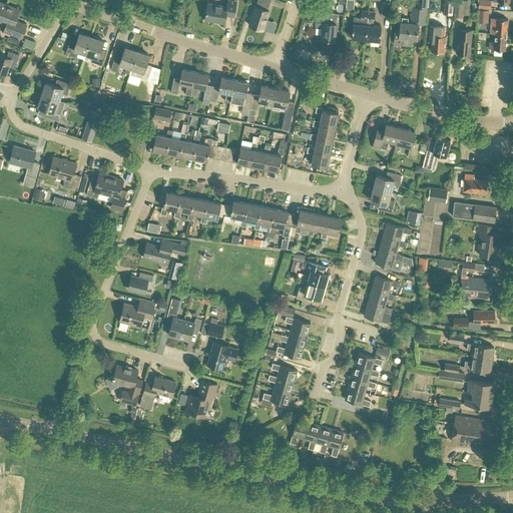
[(234,16),(237,2),(228,0),(227,6),(208,3),(205,19),(225,23),(226,15),(234,16)]
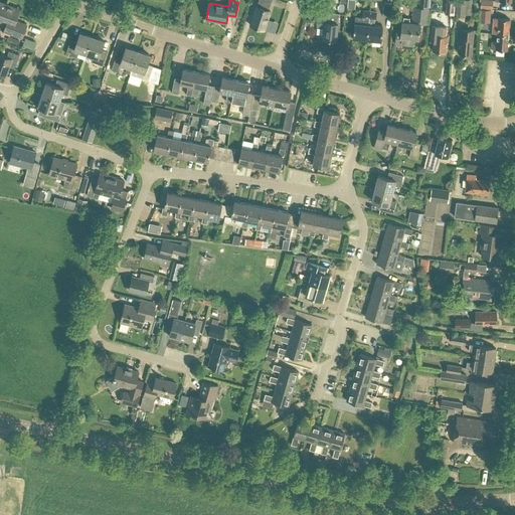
[(264,29),(271,10),(269,9),(271,0),(259,0),(250,24),(264,29)]
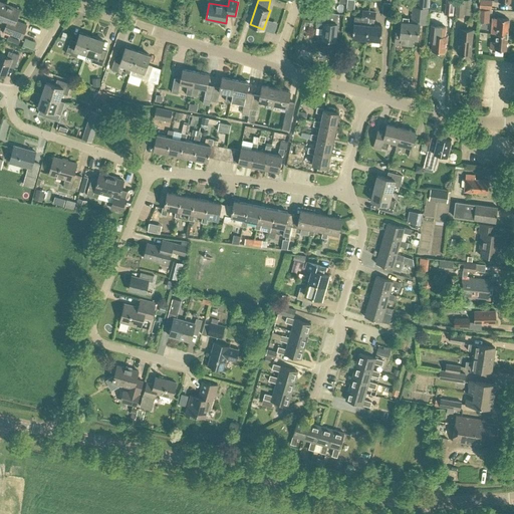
[(354,10),(355,0),(347,0),(346,9),(354,10)]
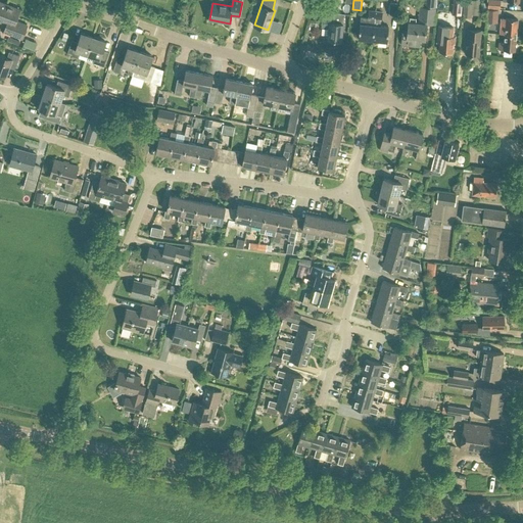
[(435,8),(435,0),(425,0),(425,7),(420,6),(418,19),(411,18),(409,33),(403,32),(402,44),(418,46),(419,38),(426,39),(428,24),(434,25),(436,8),(435,8)]
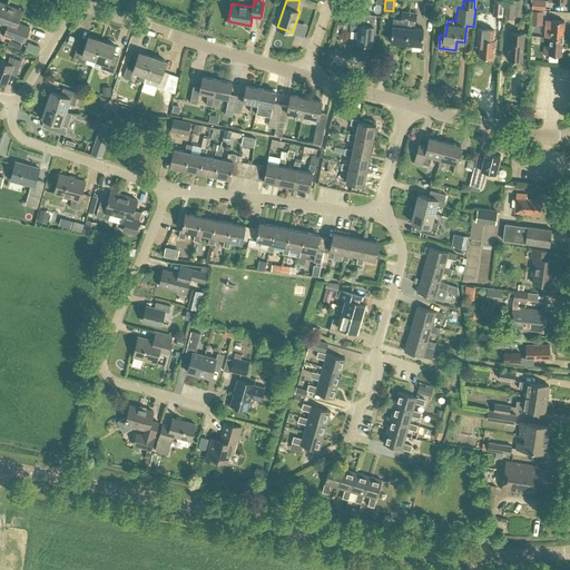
[(514,18),(514,0),(504,0),(503,17),(514,18)]
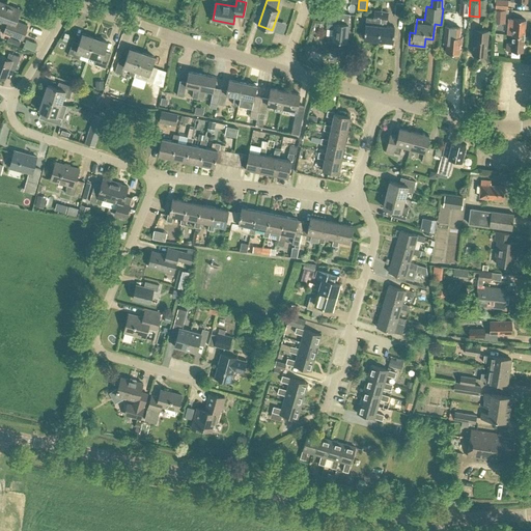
[(508,8),(508,0),(496,0),(495,7),(508,8)]
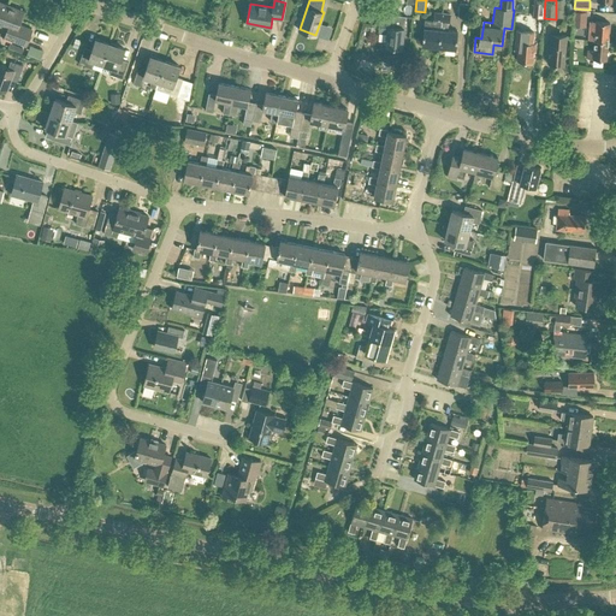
[(27,46),(33,29),(19,24),(24,11),(0,1),(0,23),(9,28),(5,37),(27,46)]
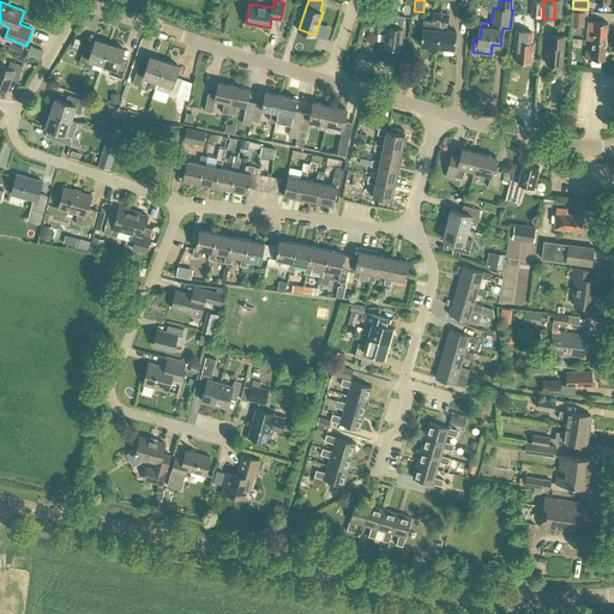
[(465,17),(467,2),(458,2),(457,16),(465,17)]
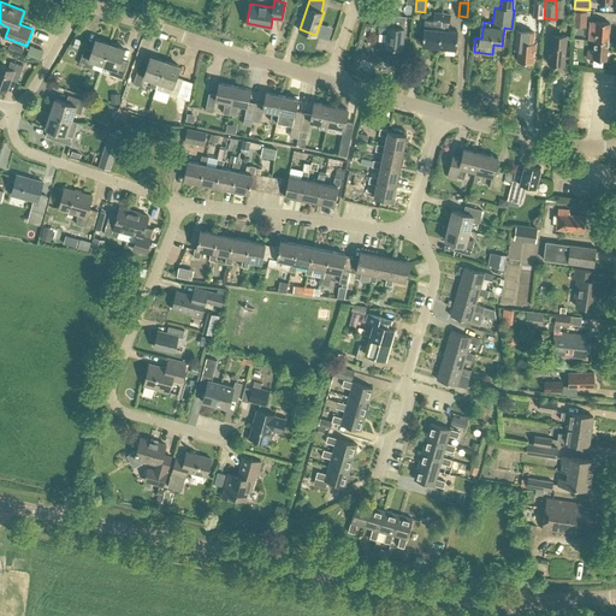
[(544,19),(545,3),(538,3),(537,5),(535,5),(534,18),(544,19)]
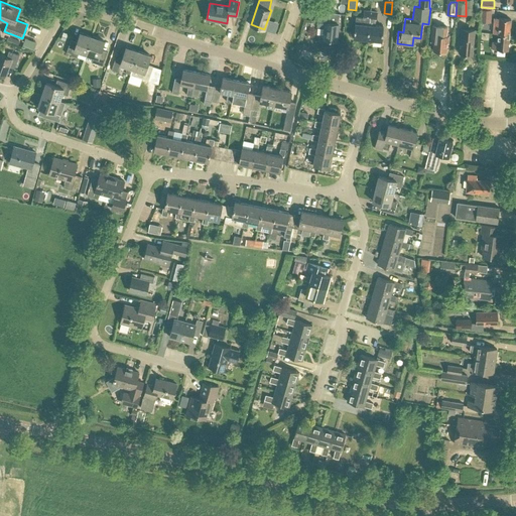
[(491,22),(492,9),(481,9),(480,21),(491,22)]
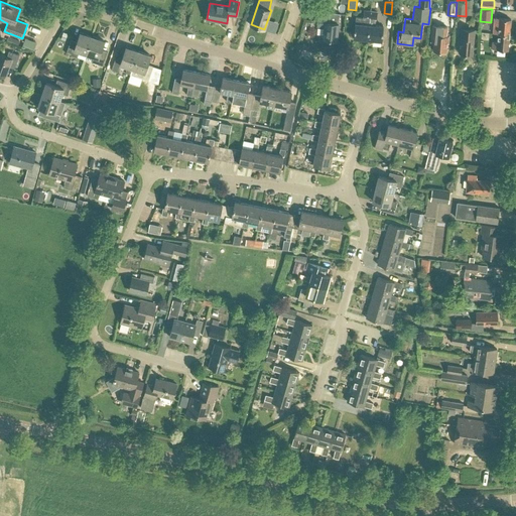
[(368,39),(371,10),(364,10),(364,17),(356,16),(356,23),(354,38),(368,39)]
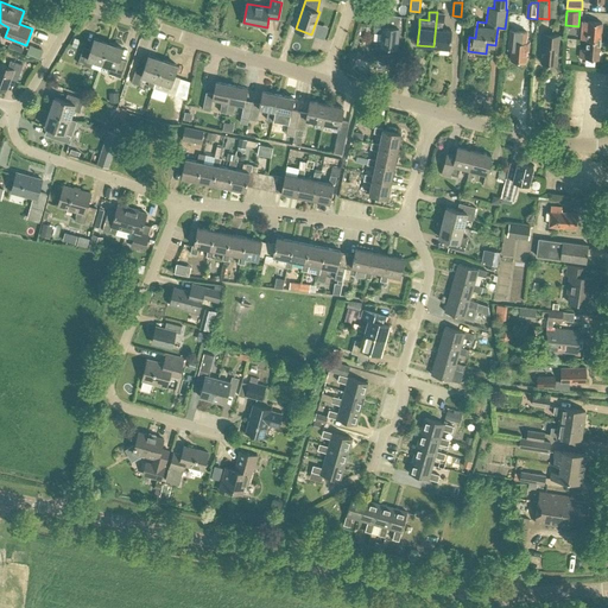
[(437,12),(434,46),(451,49),(453,31),(443,30),(444,13),(437,12)]
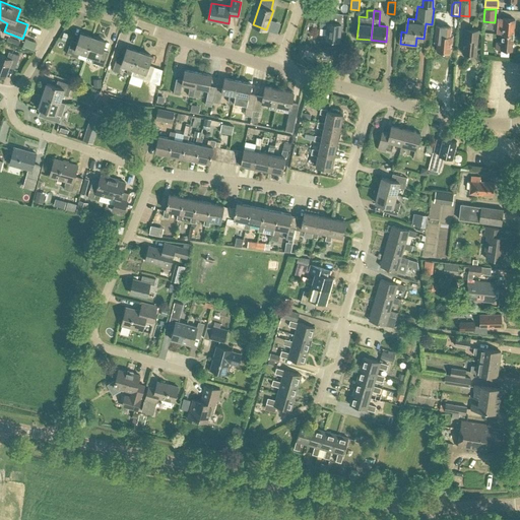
[(343,13),(333,12),(333,13),(327,13),(327,15),(321,14),(320,26),(327,27),(326,39),(341,41),(343,13)]
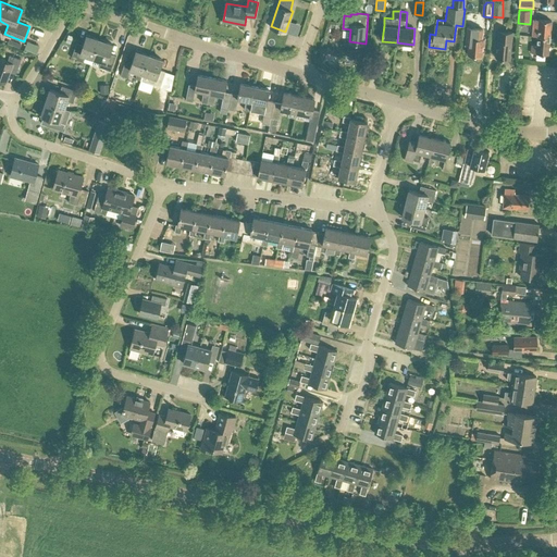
[(537,36),(549,36),(552,21),(534,19),(532,35),(537,36)]
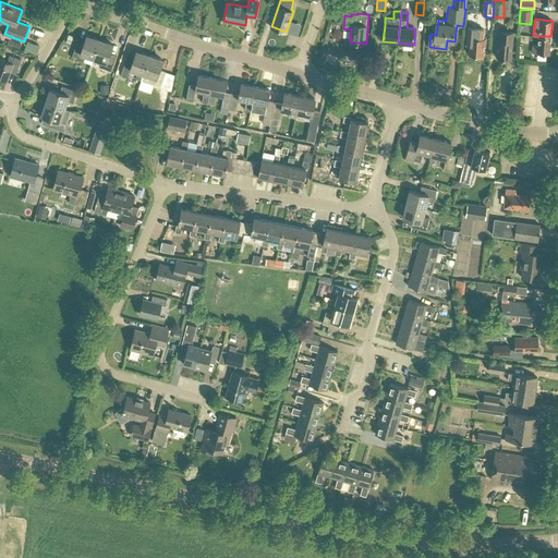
[(466,44),(466,45),(469,45),(469,51),(469,53),(481,55),(483,56),(484,46),(485,46),(485,41),(486,38),(485,38),(483,37),(484,29),(484,28),(483,28),(472,27),(468,27),(466,44)]
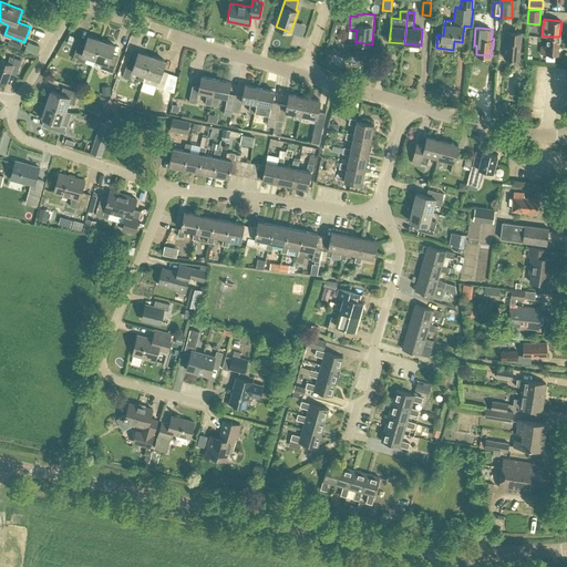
[(522,42),(523,33),(507,31),(507,40),(505,40),(504,48),(505,48),(504,58),(518,59),(521,42),(522,42)]
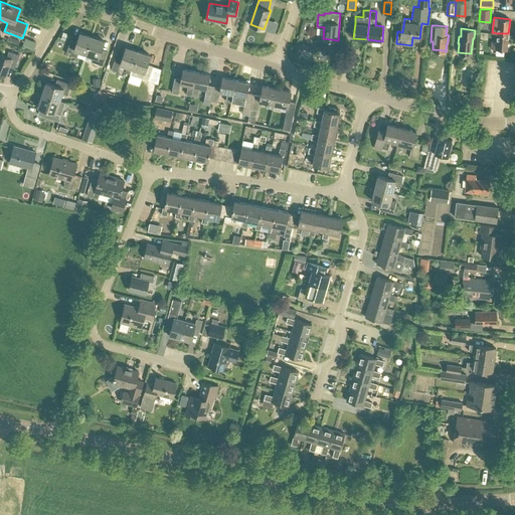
[(71,39),(67,52),(84,58),(93,36),(79,32),(77,40),(71,39)]
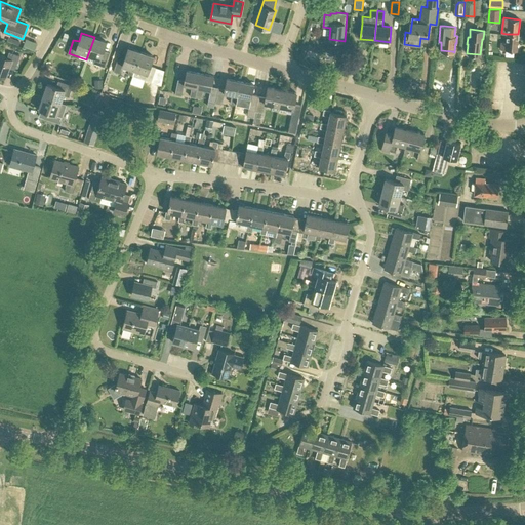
[(517,50),(518,34),(507,34),(506,42),(501,42),(500,48),(517,50)]
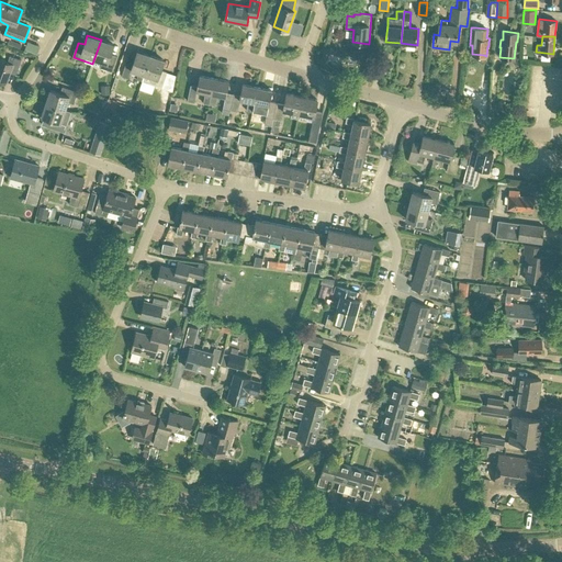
[(23,51),(25,44),(11,38),(9,45),(23,51)]
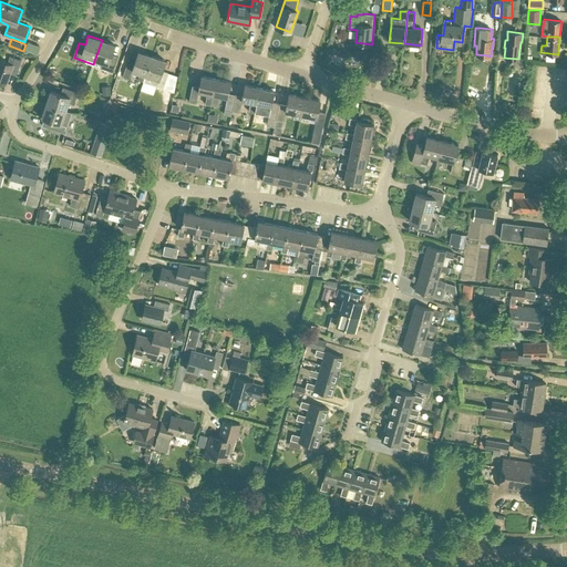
[(102,40),(93,64),(114,71),(119,55),(112,53),(115,44),(102,40)]
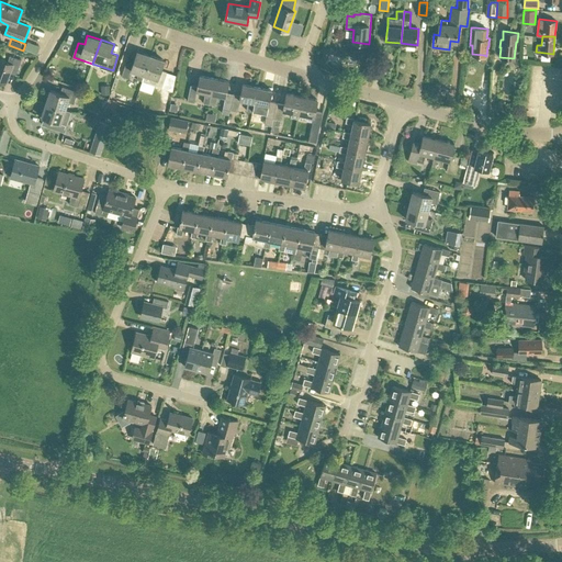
[(145,74),(152,55),(137,51),(135,56),(130,54),(122,76),(128,78),(132,69),(138,71),(136,78),(143,80),(145,74)]
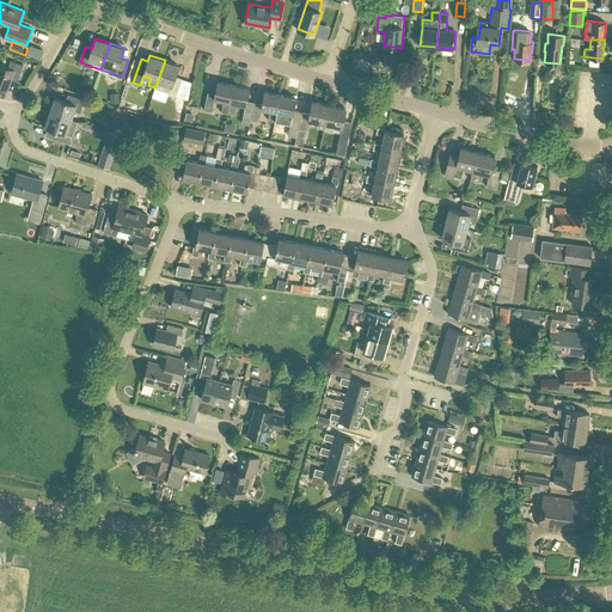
[(158,80),(155,87),(164,90),(175,95),(182,78),(176,75),(179,65),(165,60),(158,80)]
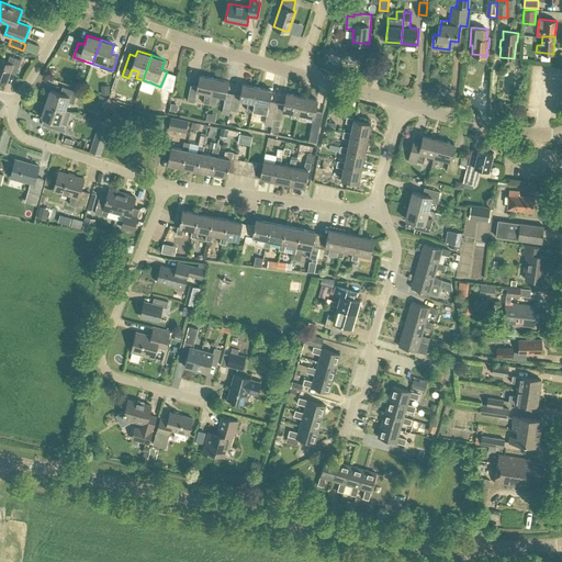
[(0,78),(7,81),(10,72),(17,75),(22,59),(11,56),(9,62),(0,58),(0,78)]
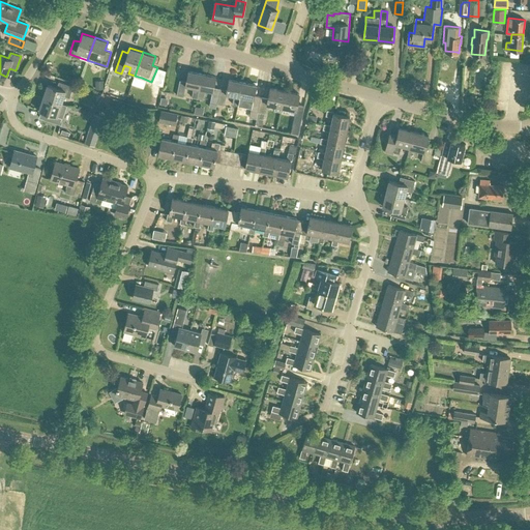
[(199,88),(202,74),(188,70),(185,82),(180,81),(177,95),(184,96),(186,86),(194,87),(192,96),(197,97),(199,88)]
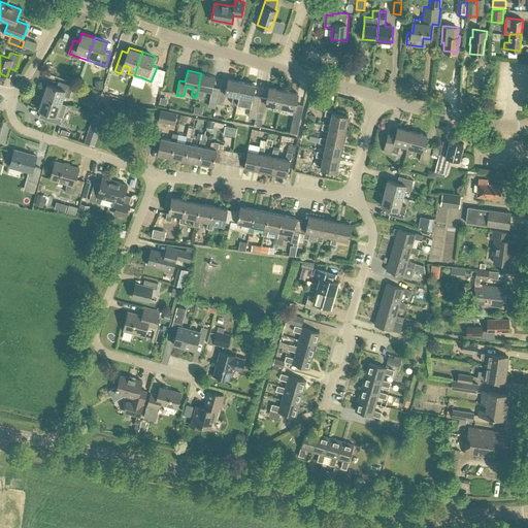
[(209,101),(216,103),(219,89),(212,87),(215,75),(201,73),(198,88),(211,91),(209,101)]
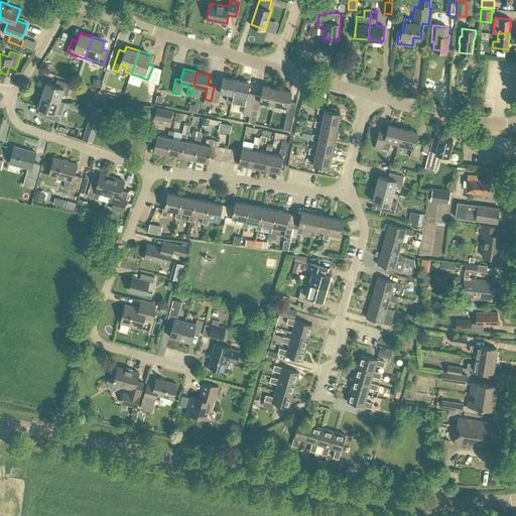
[(232,102),(234,94),(237,80),(223,77),(221,88),(214,87),(211,101),(218,102),(221,91),(228,93),(227,101),(232,102)]
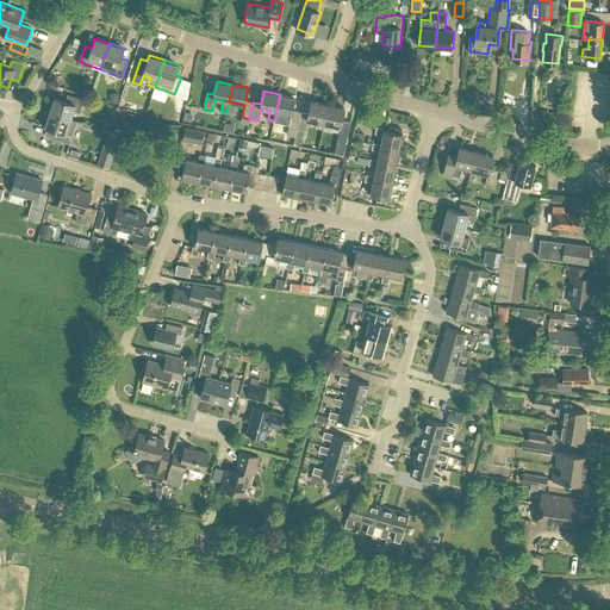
[(51,112),(72,119),(75,110),(81,112),(86,99),(69,93),(67,101),(56,98),(51,112)]
